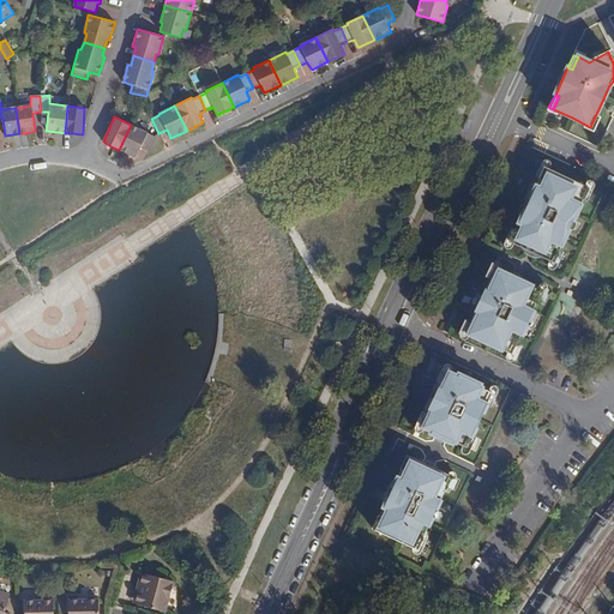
[(155,137),(131,125),(119,150),(125,152),(134,158),(140,148),(146,151),(148,151),(155,137)]
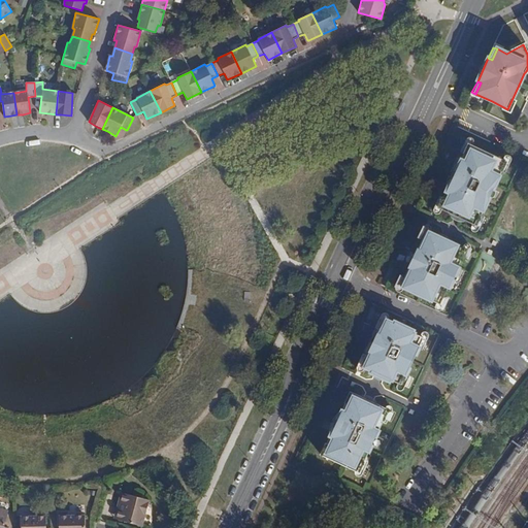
[(460,152),(463,154),(468,143),(471,144),(472,143),(473,141),(473,140),(472,138),(470,137),(469,137),(467,137),(465,138),(464,141),(460,152)]
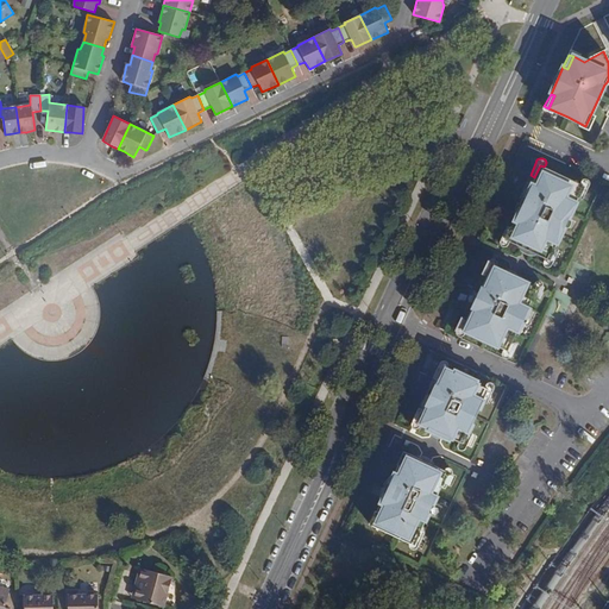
[(544,167),(540,165),(534,177),(531,186),(515,219),(510,227),(506,239),(509,242),(544,257),(548,259),(554,248),(563,228),(569,217),(578,198),(583,186),(579,183),(544,167)]
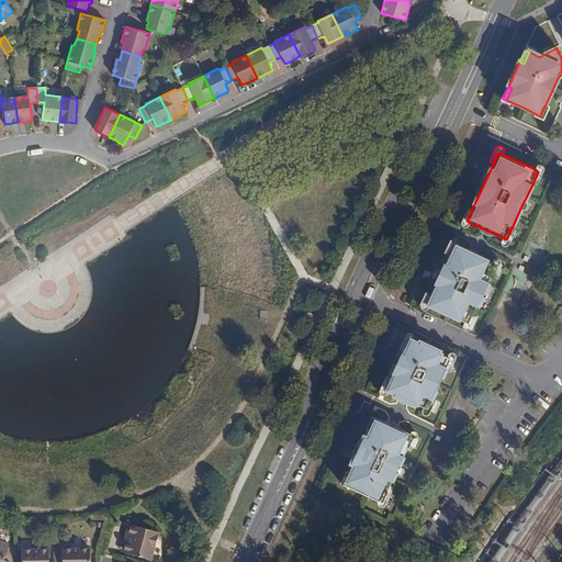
[(538,171),(534,182),(537,183),(542,172),(543,170),(543,168),(542,166),(541,165),(540,165),(539,165),(537,165),(536,166),(535,167),(535,169),(538,171)]
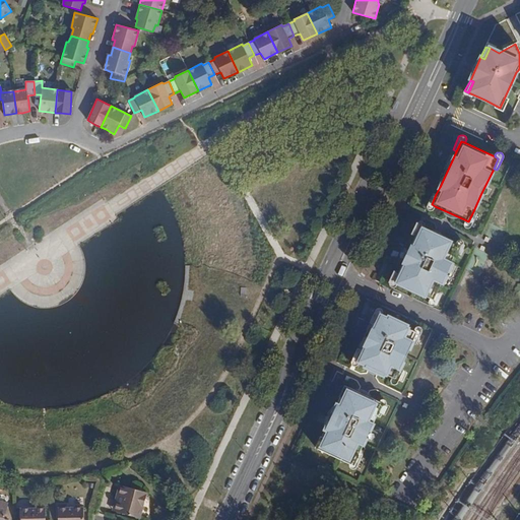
[(445,170),(444,174),(441,173),(441,174),(440,177),(440,180),(439,182),(439,185),(440,187),(453,158),(452,159),(449,160),(447,163),(445,165),(444,167),(443,169),(445,170)]
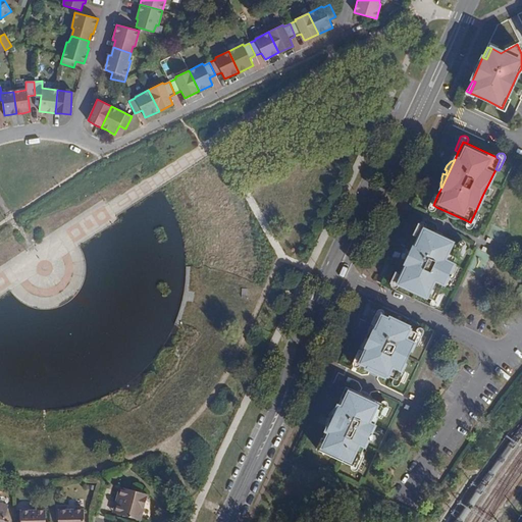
[(437,195),(434,194),(428,204),(427,206),(427,207),(428,209),(429,210),(431,211),(432,211),(433,211),(434,210),(435,209),(435,208),(436,207),(433,205),(437,195)]
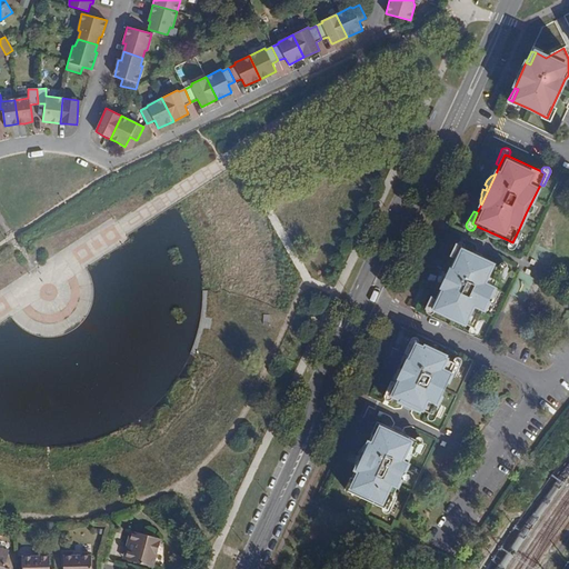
[(521,233),(518,231),(512,242),(508,240),(508,242),(507,243),(507,246),(508,248),(509,249),(512,249),(515,248),(516,246),(521,233)]
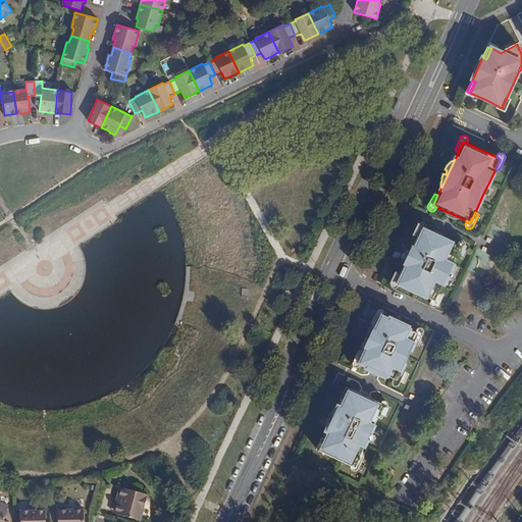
[(417,236),(421,227),(425,229),(426,227),(426,226),(426,225),(426,224),(425,223),(424,222),(423,222),(422,222),(421,222),(419,223),(414,233),(417,236)]
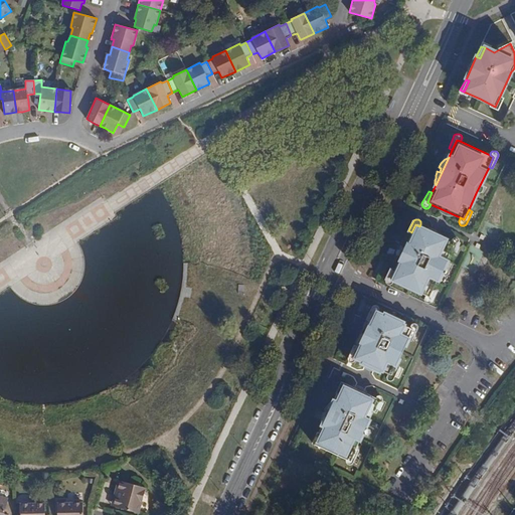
[(419,226),(415,224),(411,232),(407,241),(406,241),(403,246),(404,248),(401,254),(400,255),(397,261),(398,261),(393,272),(390,278),(394,280),(425,295),(428,296),(433,289),(437,279),(438,280),(442,273),(441,272),(443,267),(444,268),(447,261),(446,260),(451,249),(454,242),(451,241),(419,226)]
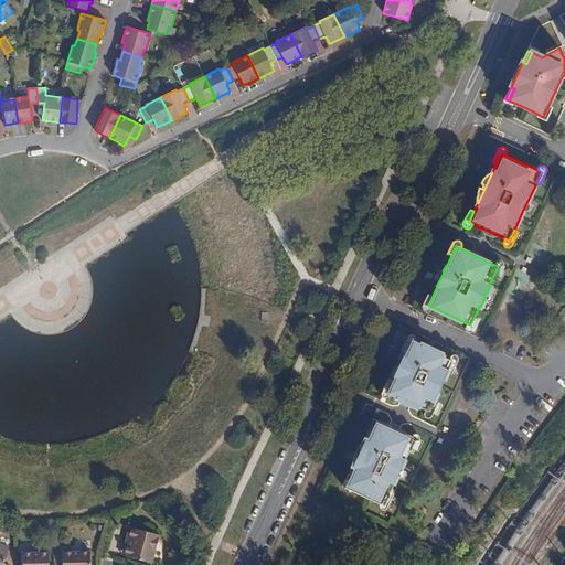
[(498,266),(494,274),(499,276),(503,266),(503,265),(503,264),(503,263),(502,262),(501,260),(500,259),(498,259),(497,259),(496,260),(496,262),(494,263),(494,265),(498,266)]
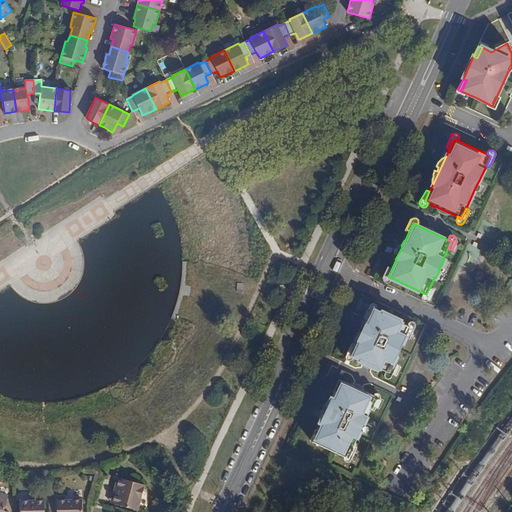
[(439,271),(435,278),(438,279),(441,272),(442,273),(443,273),(444,273),(444,272),(445,272),(445,271),(446,270),(446,269),(445,268),(444,267),(447,260),(444,259),(441,266),(440,265),(438,270),(439,271)]
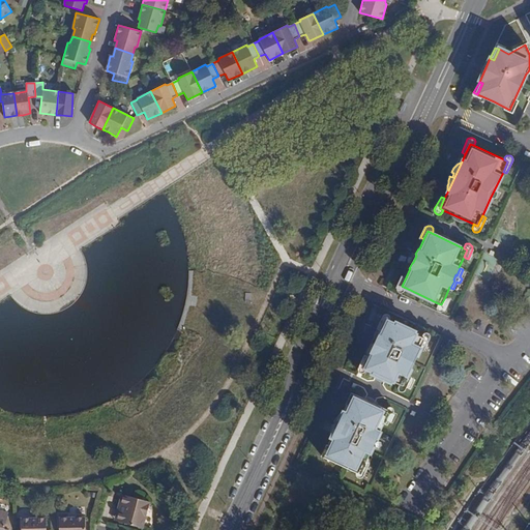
[(405,280),(402,277),(398,287),(396,289),(398,290),(398,291),(399,292),(401,293),(402,293),(403,292),(404,291),(405,290),(406,288),(402,286),(405,280)]
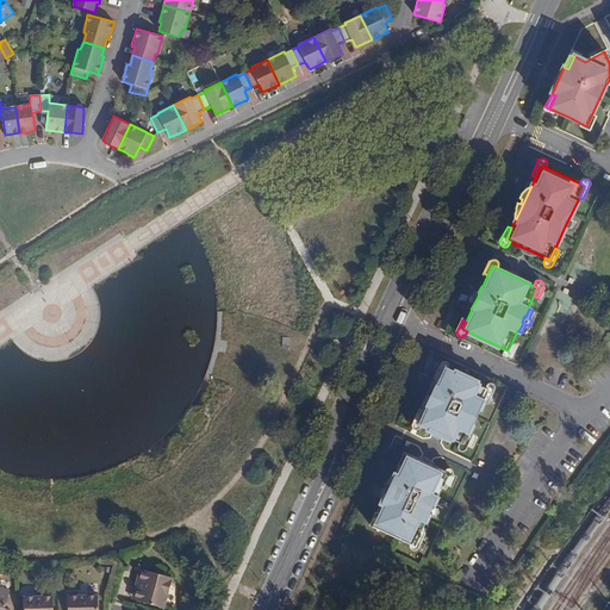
[(516,343),(512,342),(508,350),(504,349),(503,350),(503,352),(502,354),(503,355),(503,356),(504,358),(506,359),(508,358),(510,356),(511,355),(516,343)]
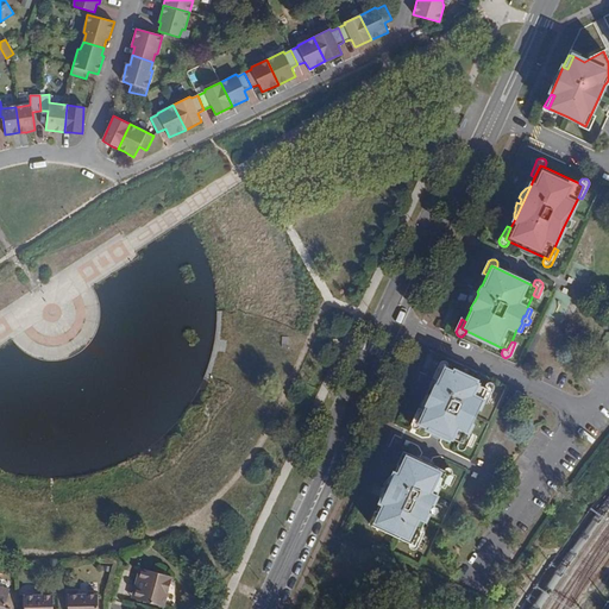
[(433,377),(437,378),(443,366),(447,369),(447,368),(449,366),(449,365),(449,364),(447,363),(446,362),(445,360),(444,360),(443,360),(441,362),(440,362),(440,363),(439,364),(433,377)]
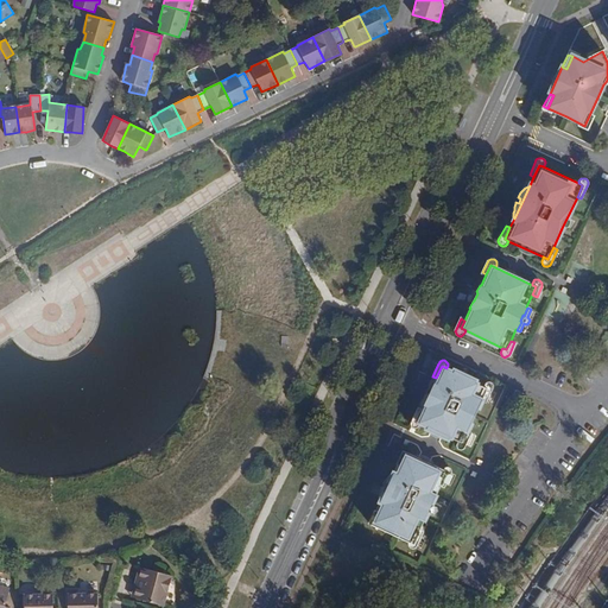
[(482,400),(488,387),(483,386),(475,381),(475,379),(454,369),(454,372),(447,368),(442,366),(436,378),(422,409),(417,420),(420,423),(428,425),(426,428),(449,438),(449,436),(458,439),(462,442),(468,430),(482,400)]
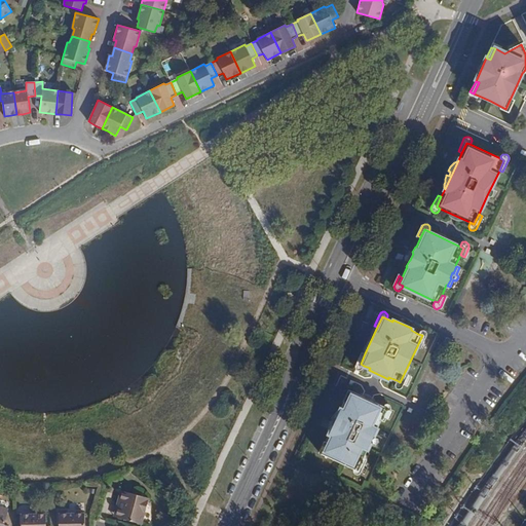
[(422,335),(417,346),(420,347),(426,335),(426,334),(426,333),(426,332),(425,331),(425,330),(424,330),(422,329),(421,330),(420,330),(419,331),(419,332),(418,334),(422,335)]
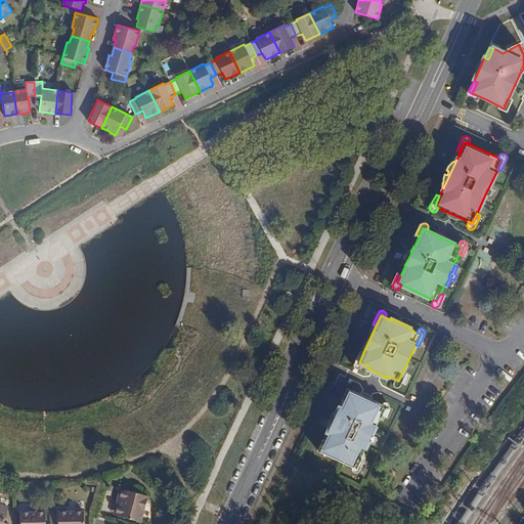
[(442,341),(451,346),(453,340),(445,336),(442,341)]
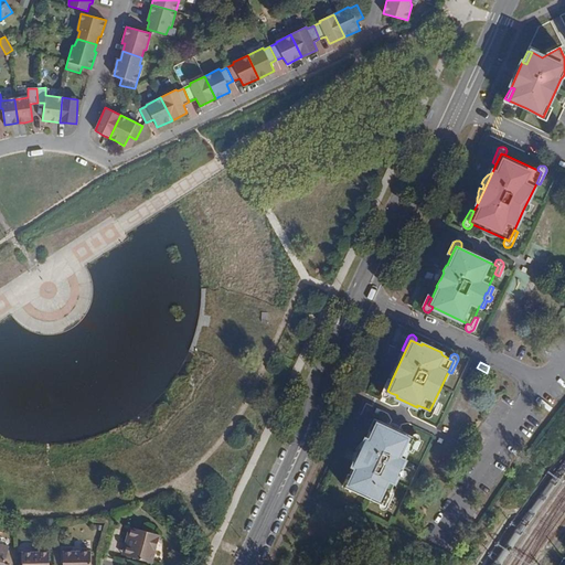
[(387,391),(392,380),(388,379),(382,391),(382,392),(382,393),(382,394),(383,395),(384,396),(385,397),(386,397),(387,397),(388,396),(390,396),(390,395),(391,394),(391,393),(387,391)]
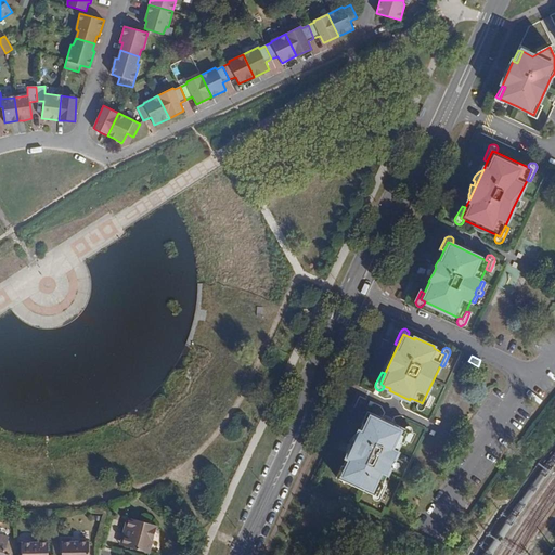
[(431,394),(427,392),(422,403),(418,401),(417,402),(416,403),(416,405),(416,407),(417,408),(418,409),(420,410),(421,410),(422,410),(423,409),(424,409),(425,408),(425,407),(431,394)]
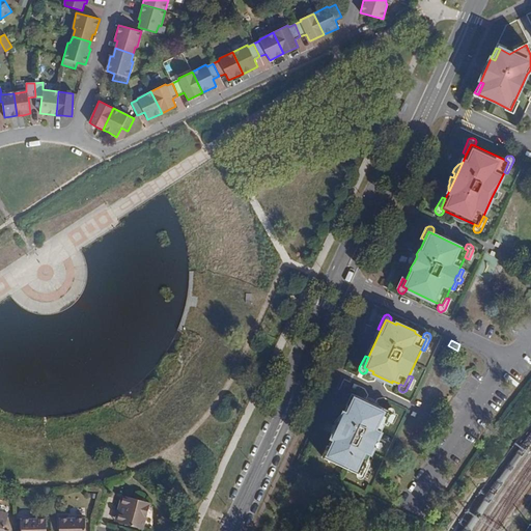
[(388,409),(353,393),(344,412),(333,437),(324,456),(358,473),(361,474),(367,462),(385,424),(391,411),(388,409)]
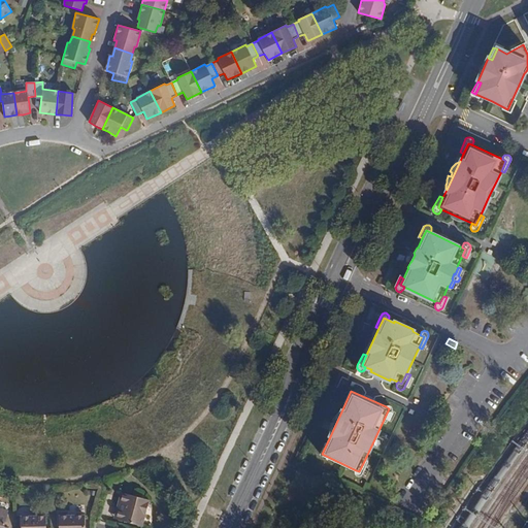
[(383,422),(386,423),(392,410),(392,408),(392,406),(391,405),(390,404),(388,404),(387,405),(386,405),(386,406),(389,408),(383,422)]
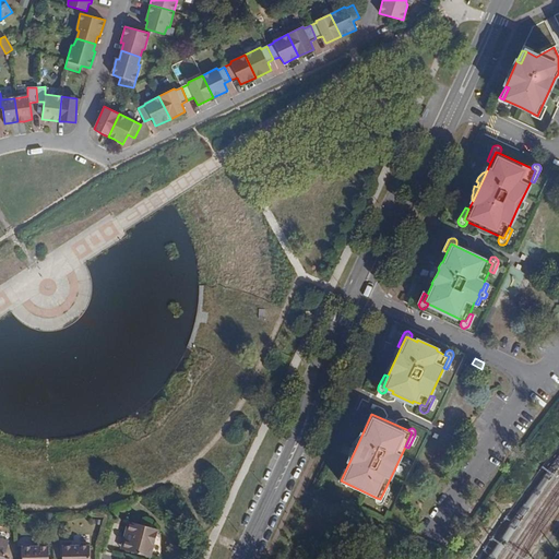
[(349,459),(351,460),(363,433),(361,433),(360,435),(359,436),(357,438),(356,439),(355,440),(354,441),(353,442),(353,444),(355,444),(353,448),(351,447),(351,449),(349,451),(349,452),(349,454),(349,456),(349,458),(349,459)]
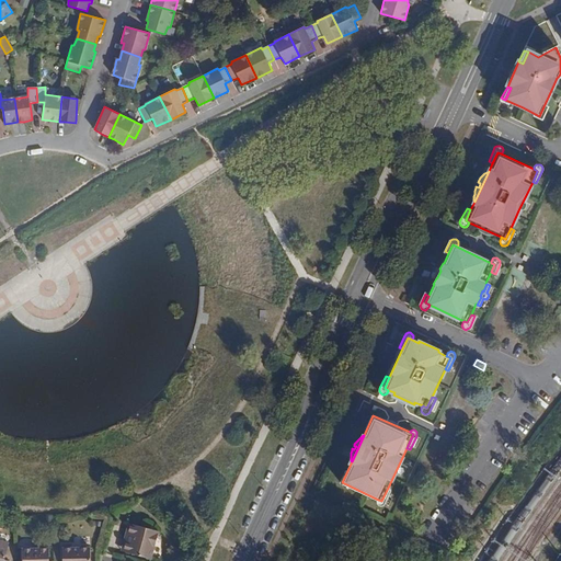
[(391,489),(388,488),(381,501),(378,500),(378,501),(378,502),(378,503),(379,504),(380,505),(382,505),(384,505),(384,504),(385,503),(386,503),(391,489)]
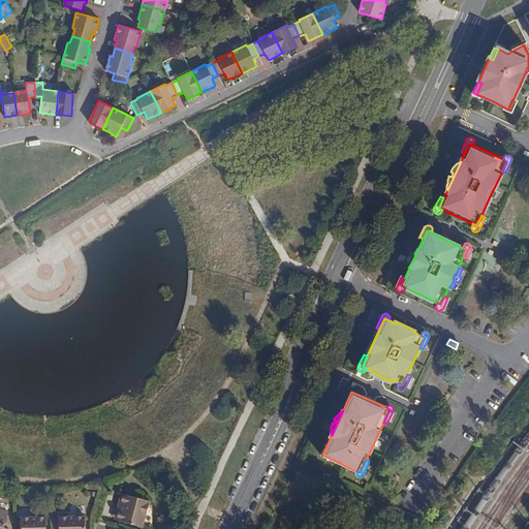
[(121,493),(119,502),(123,504),(119,521),(143,527),(150,501),(121,493)]
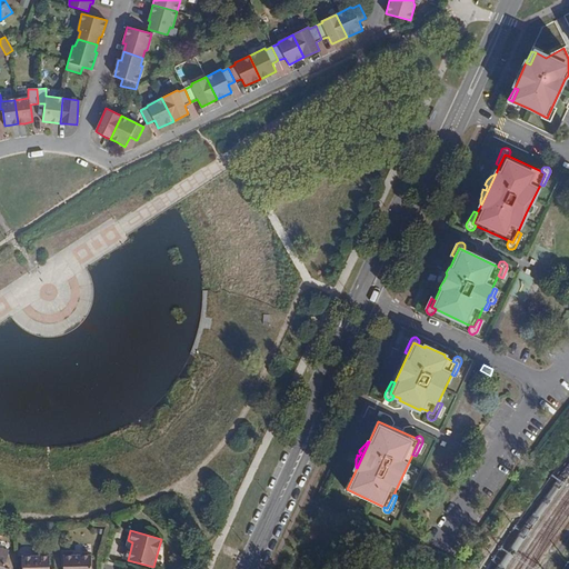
[(132,542),(128,540),(122,558),(128,560),(132,542)]
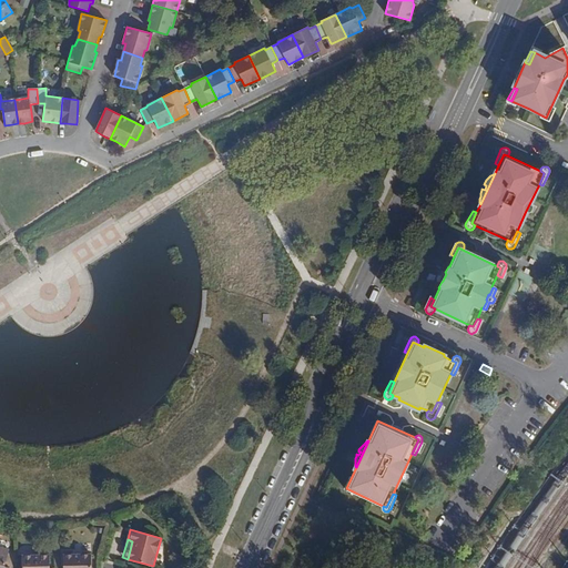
[(0,567),(3,567),(4,567),(9,550),(0,547),(0,567)]
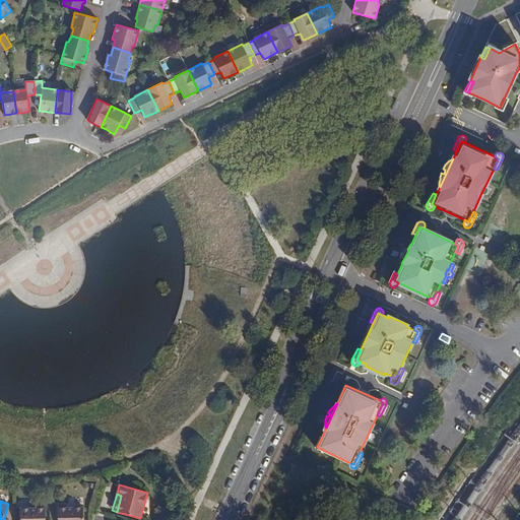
[(66,507),(58,508),(58,519),(82,519),(83,507),(66,507)]
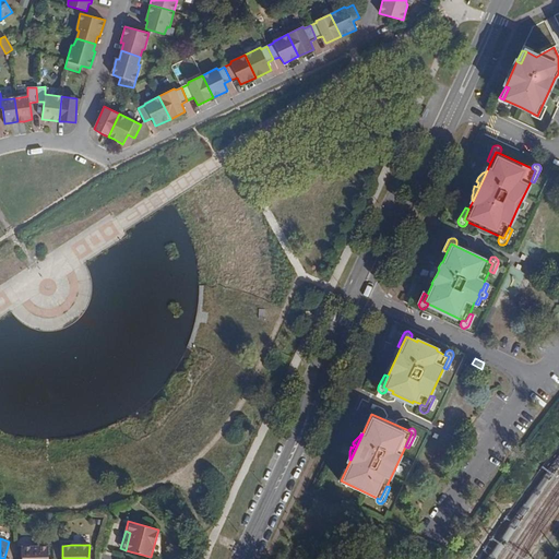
[(48,558),(49,546),(39,546),(22,546),(21,558),(48,558)]
